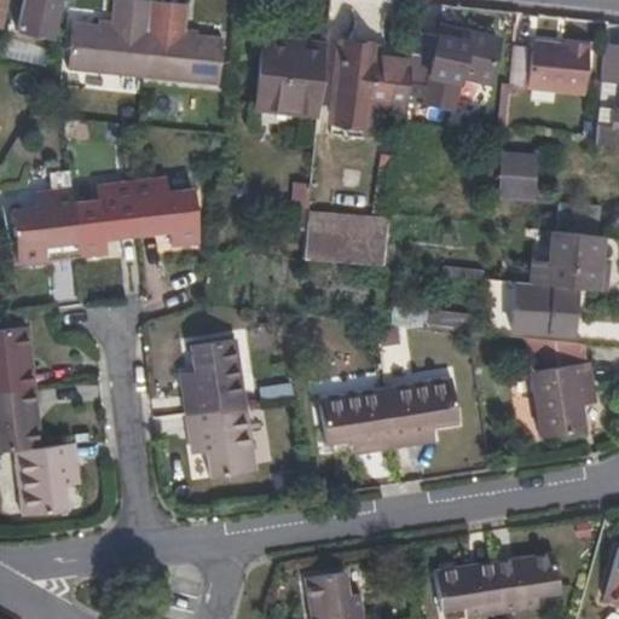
[(21,0),(13,29),(46,38),(53,0),(21,0)]
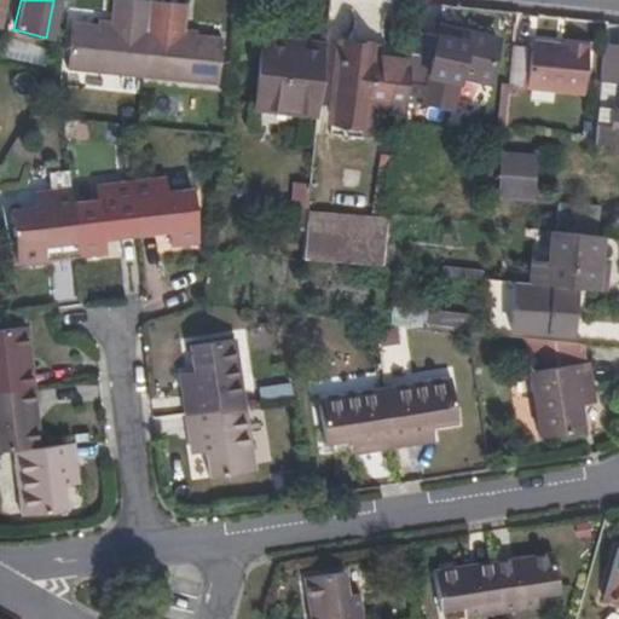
[(64,67),(139,75),(148,0),(111,0),(109,22),(108,34),(96,33),(96,25),(69,23),(64,67)]
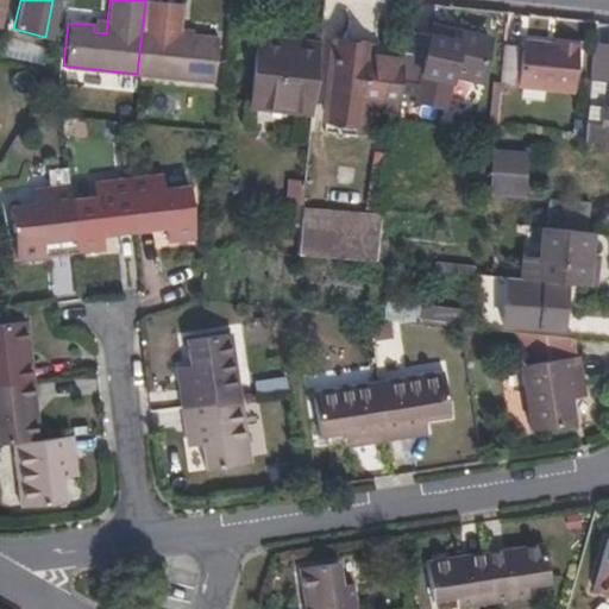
[(146,0),(145,0),(137,74),(211,82),(215,37),(189,35),(188,42),(176,42),(177,30),(180,4),(146,0)]
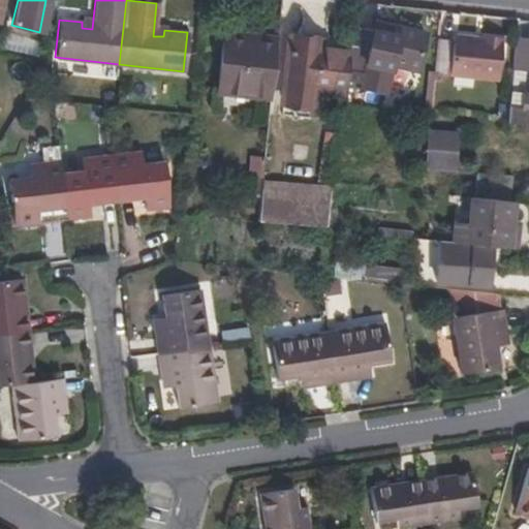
[(83,18),(82,22),(82,28),(92,29),(93,19),(83,18)]
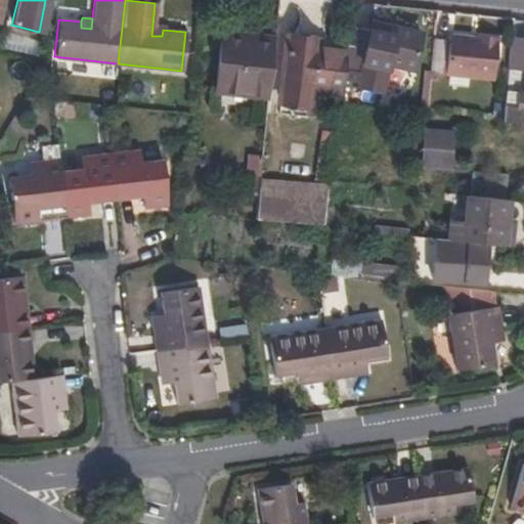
[(523,19),(513,19),(512,32),(523,32),(523,19)]
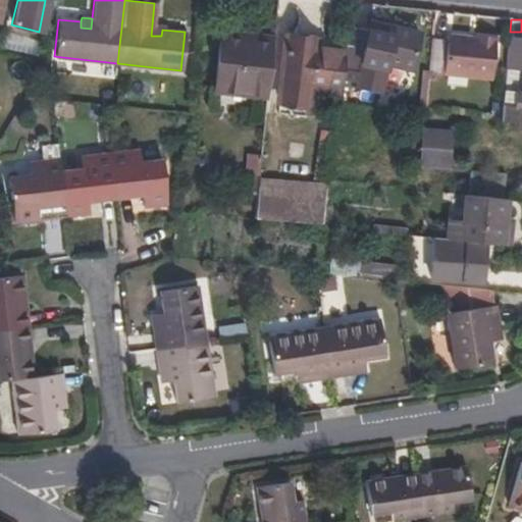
[(161,36),(162,30),(162,27),(152,25),(151,36),(161,36)]
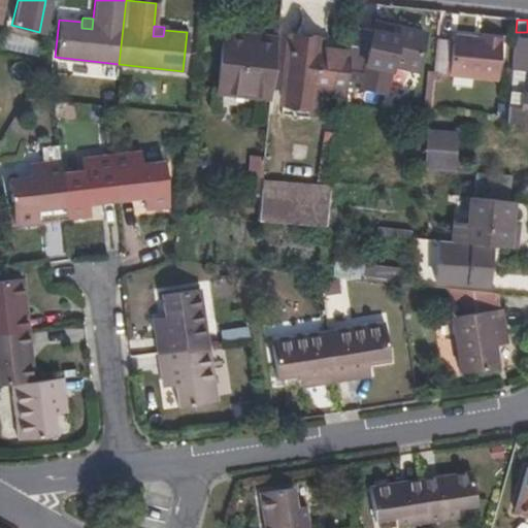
[(371,28),(370,35),(384,36),(385,29),(371,28)]
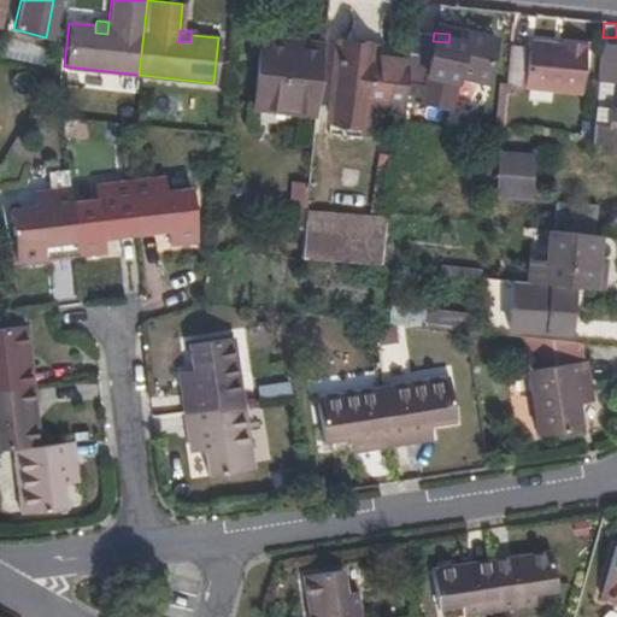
[(430,63),(427,92),(423,122),(459,127),(460,111),(469,112),(470,98),(463,97),(465,75),(472,76),(491,78),(494,40),(450,34),(448,42),(433,41),(430,63)]
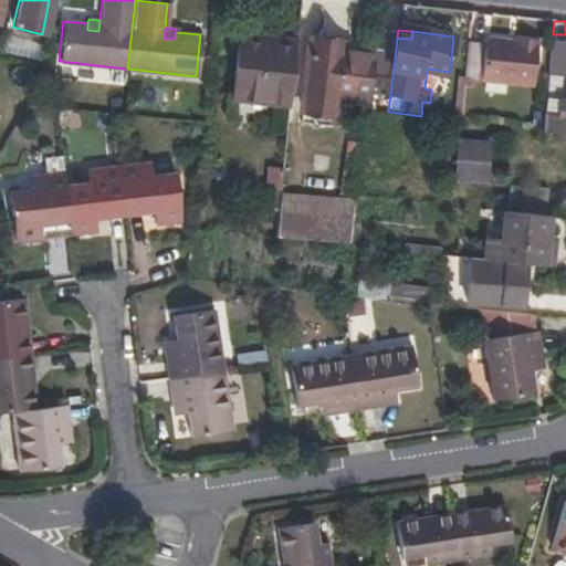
[(552,43),(543,133),(565,134),(565,34),(553,34),(552,43)]
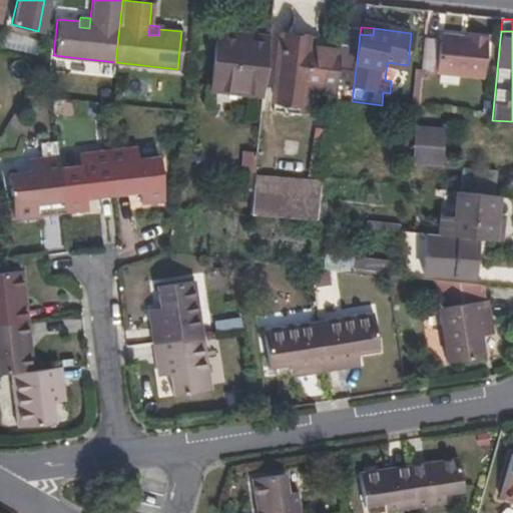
[(425,37),(421,77),(482,82),(488,35),(467,33),(466,36),(438,33),(438,38),(425,37)]
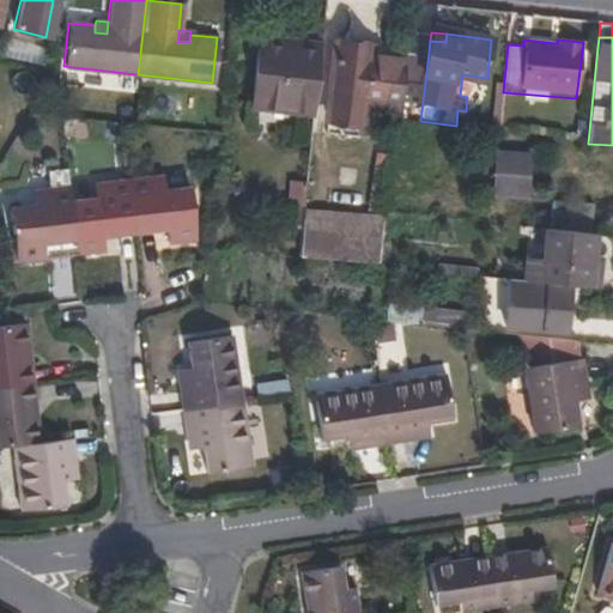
[(329,116),(360,119),(363,102),(401,105),(402,87),(406,64),(368,59),(369,48),(338,44),(329,116)]
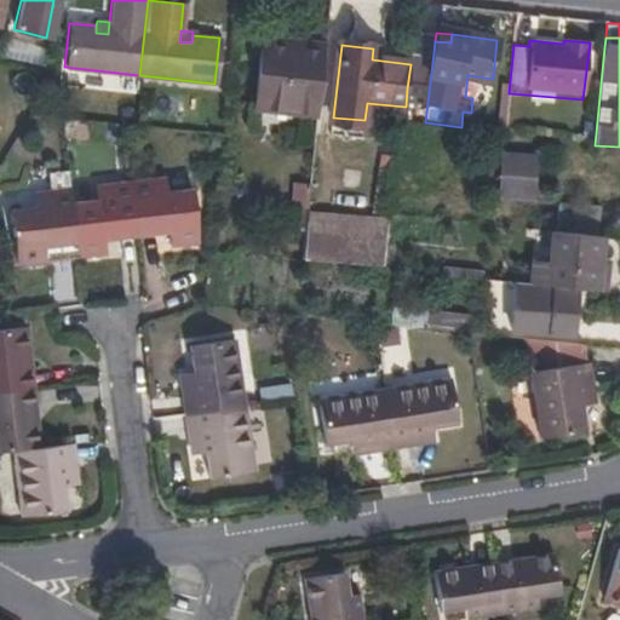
[(262,49),(254,108),(317,115),(323,49),(300,46),(299,53),(262,49)]
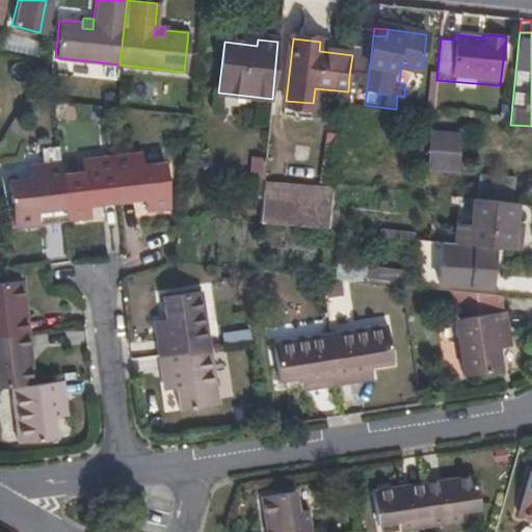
[(352,52),(352,55),(349,76),(368,79),(371,54),(352,52)]
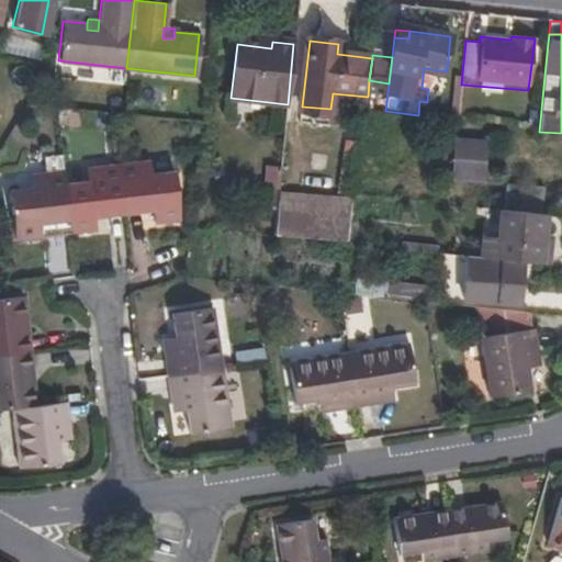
[(422,88),(428,89),(430,69),(424,68),(422,88)]
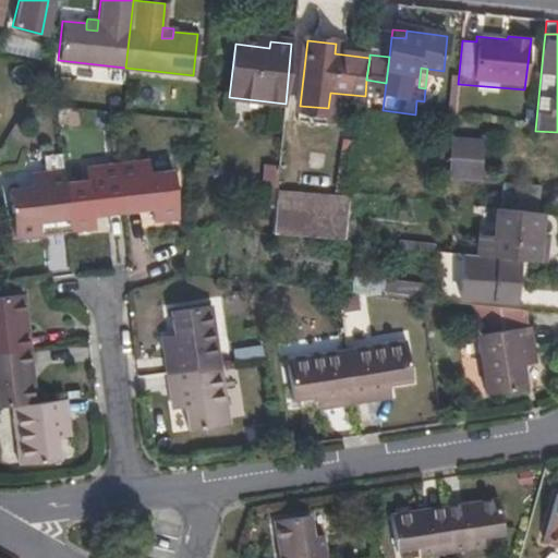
[(350,190),(358,138),(340,136),(334,187),(350,190)]
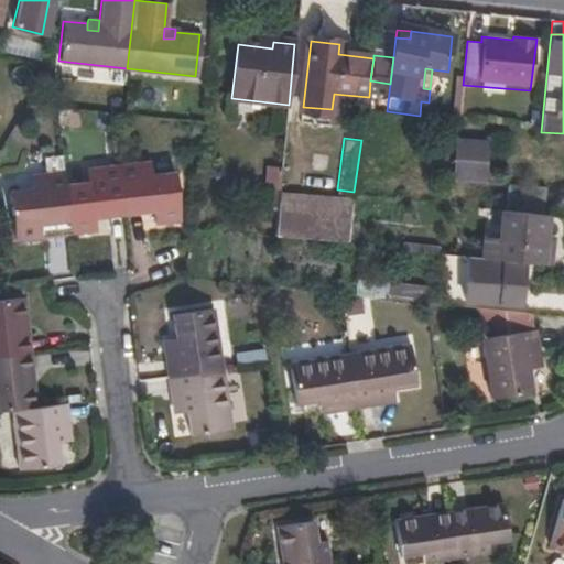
[(458,175),(481,177),(484,155),(461,153),(458,175)]
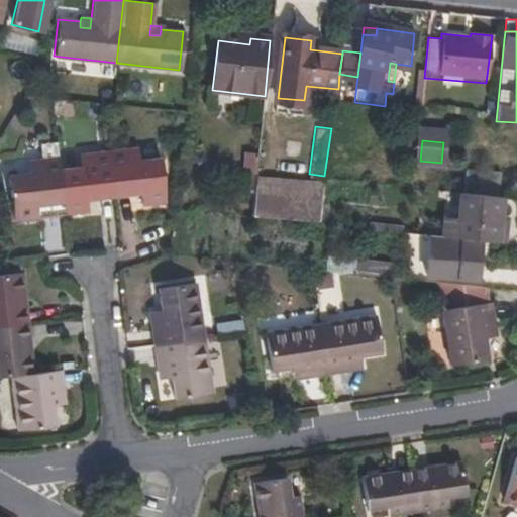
[(58,158),(57,144),(39,145),(41,160),(58,158)]
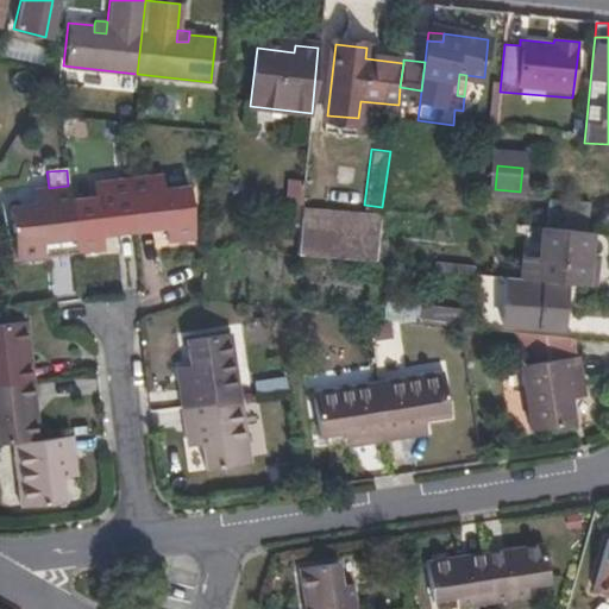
[(129,180),(135,232),(165,227),(168,242),(195,239),(189,186),(164,189),(162,175),(129,180)]
